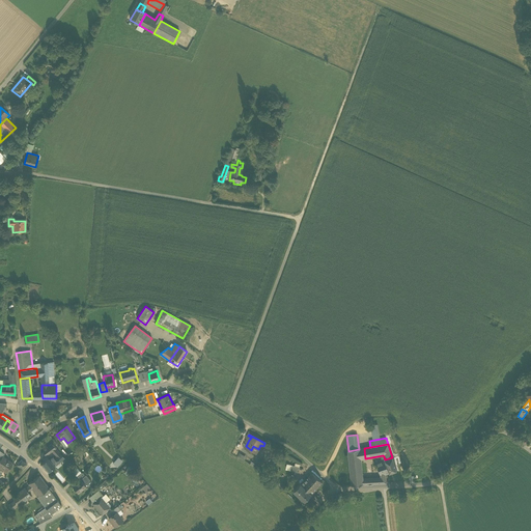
[(43,452),(46,456),(52,452),(56,449),(52,445),(43,452)]
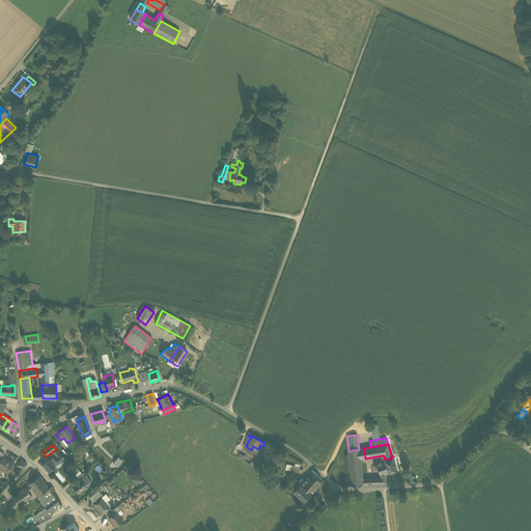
[(352,484),(363,484),(363,478),(361,458),(360,449),(359,449),(348,451),(352,484)]
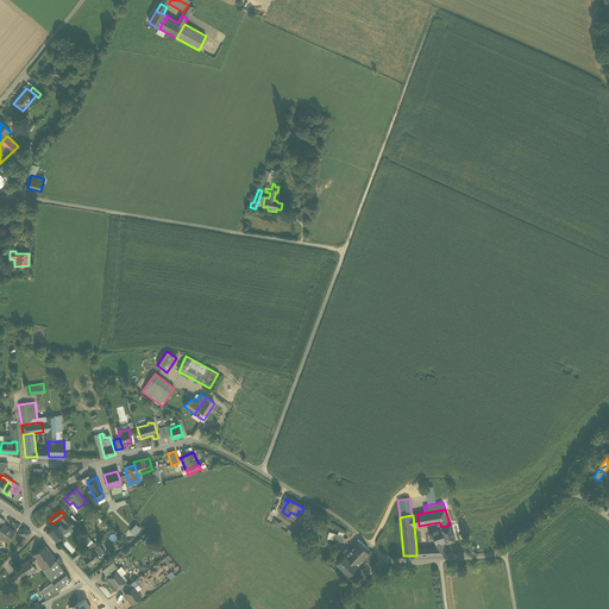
[(58,529),(63,535),(74,526),(69,521),(64,525),(58,529)]
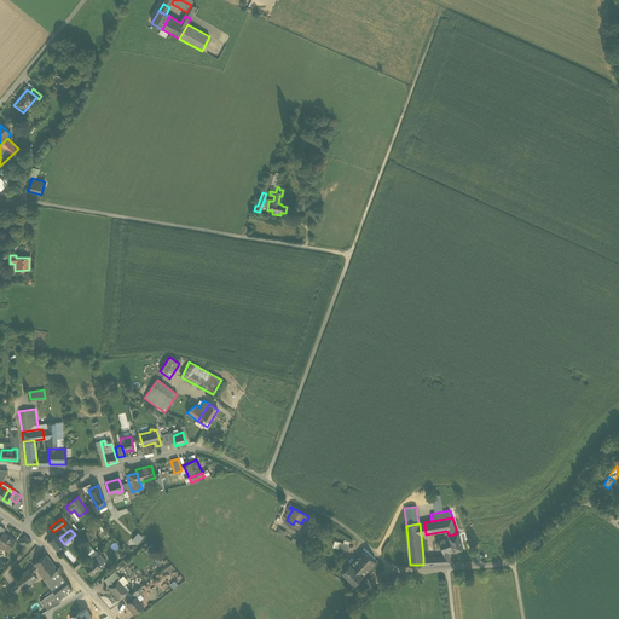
[(0,536),(0,545),(4,549),(7,551),(16,541),(4,532),(0,536)]
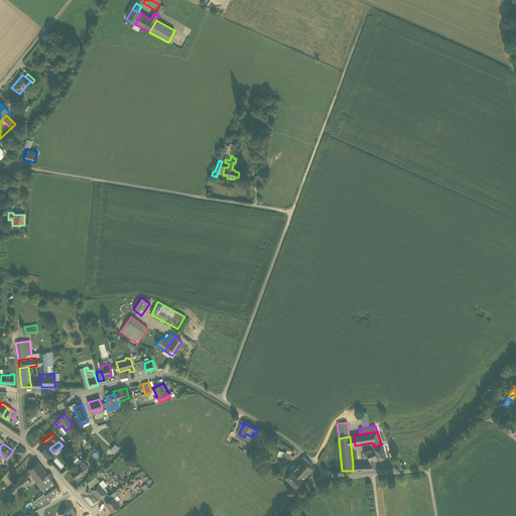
[(114,454),(120,447),(115,443),(110,449),(114,454)]
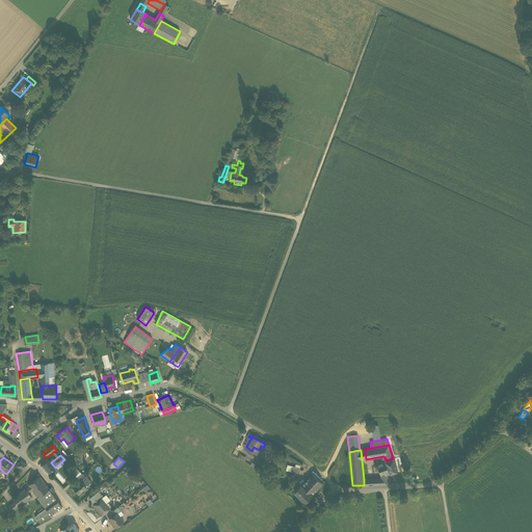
[(377,463),(381,476),(386,475),(398,471),(393,458),(386,460),(377,463)]
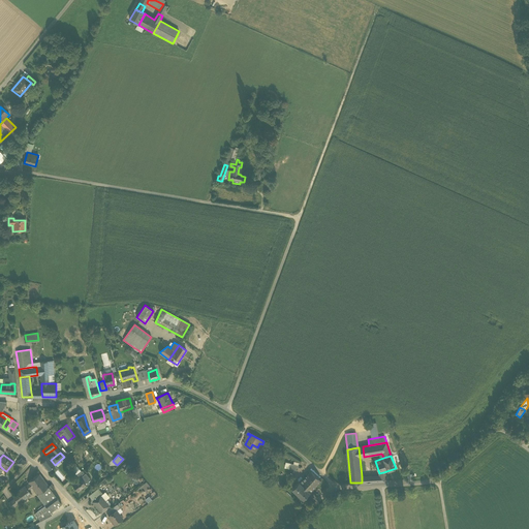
[(41,462),(49,470),(55,465),(51,460),(48,457),(41,462)]
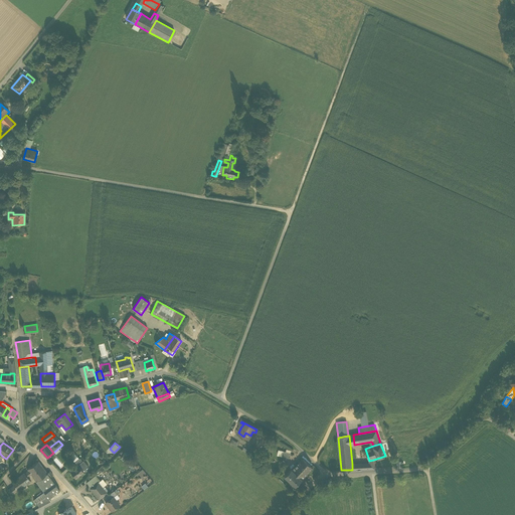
[(16,451),(21,456),(26,451),(20,446),(16,451)]
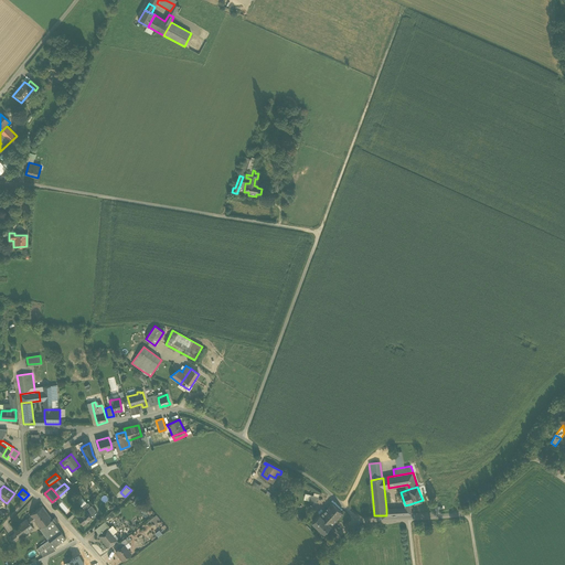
[(135,499),(132,503),(136,505),(141,499),(134,494),(131,498),(135,499)]
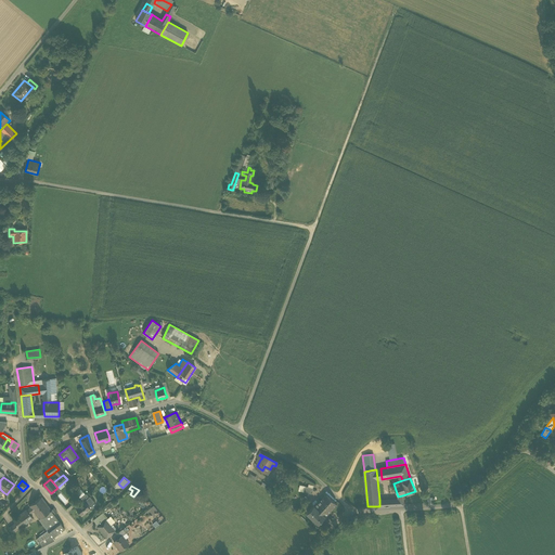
[(319,503),(317,502),(314,504),(313,505),(314,505),(325,516),(337,504),(326,494),(319,503)]
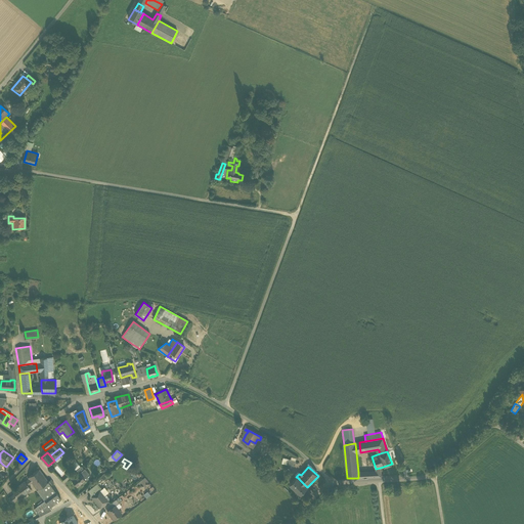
[(377,471),(367,472),(367,477),(382,476),(380,468),(376,469),(377,471)]
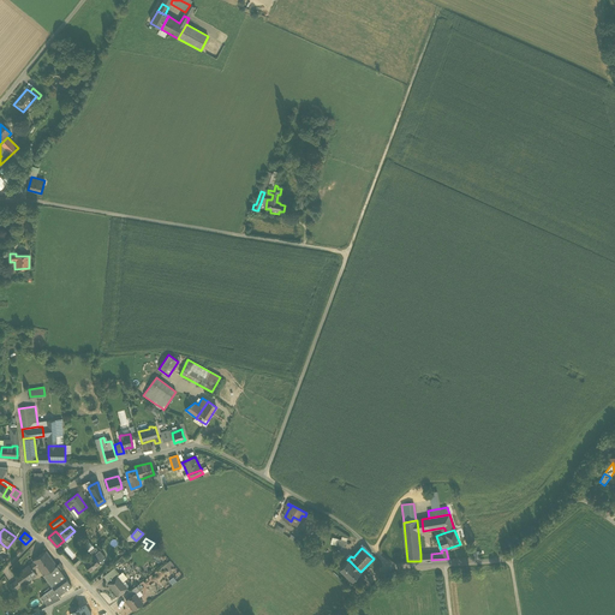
[(99,551),(93,556),(99,562),(105,557),(99,550),(99,551)]
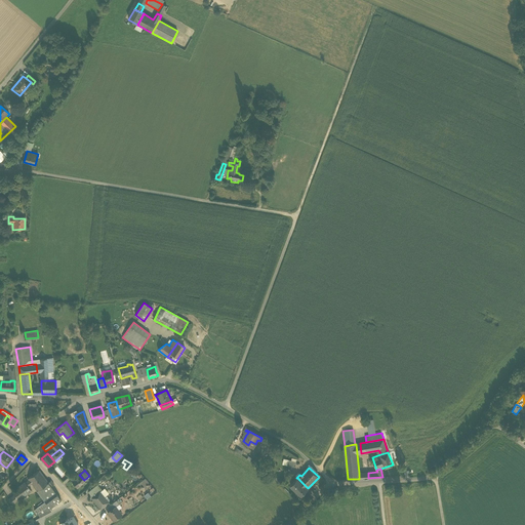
[(28,479),(29,480),(31,483),(37,491),(48,483),(39,471),(28,479)]
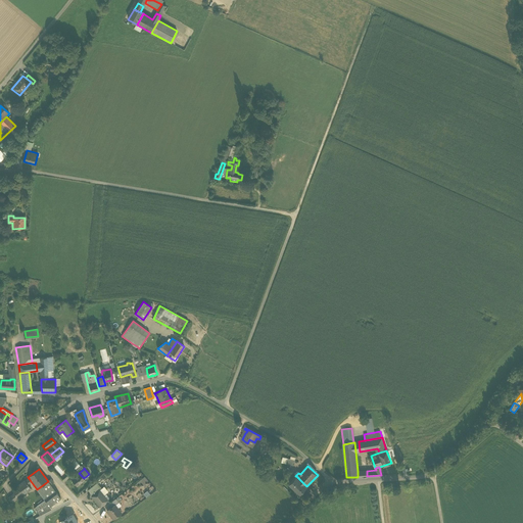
[(85,479),(84,478),(79,473),(79,472),(78,473),(70,479),(77,486),(85,479)]
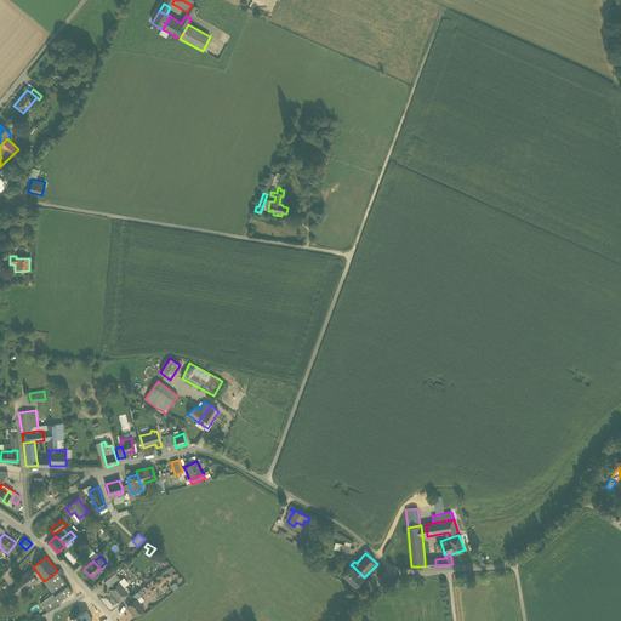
[(357,586),(364,577),(352,565),(343,574),(357,586)]
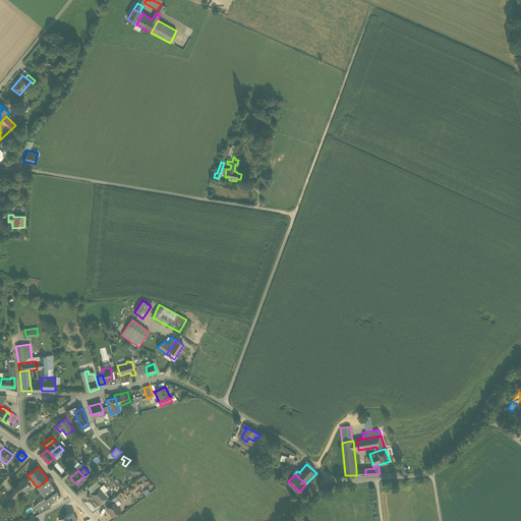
[(31,487),(26,482),(24,479),(24,478),(12,487),(13,489),(17,496),(24,490),(23,489),(25,488),(26,490),(31,487)]
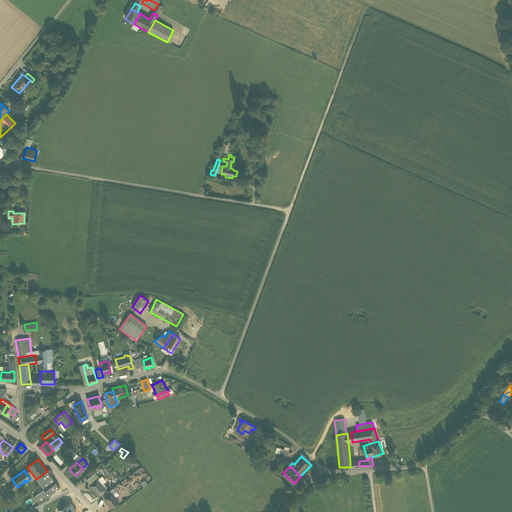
[(36,479),(44,489),(49,496),(59,488),(50,475),(47,471),(36,479)]
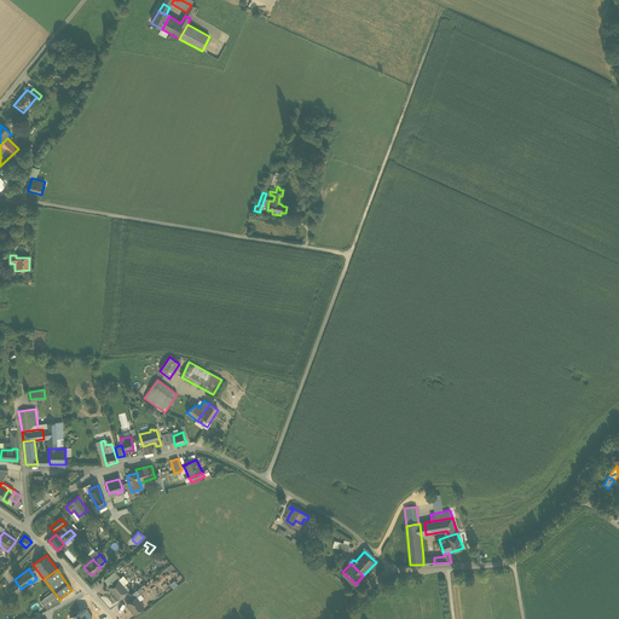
[(104,580),(109,586),(117,580),(120,578),(115,572),(104,580)]
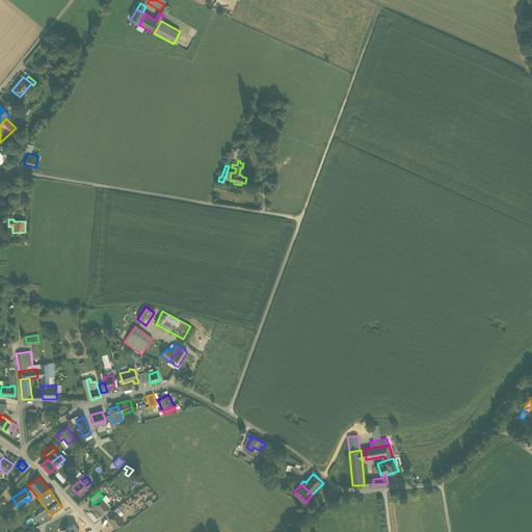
[(109,509),(109,508),(105,503),(101,499),(94,504),(92,505),(102,515),(109,509)]
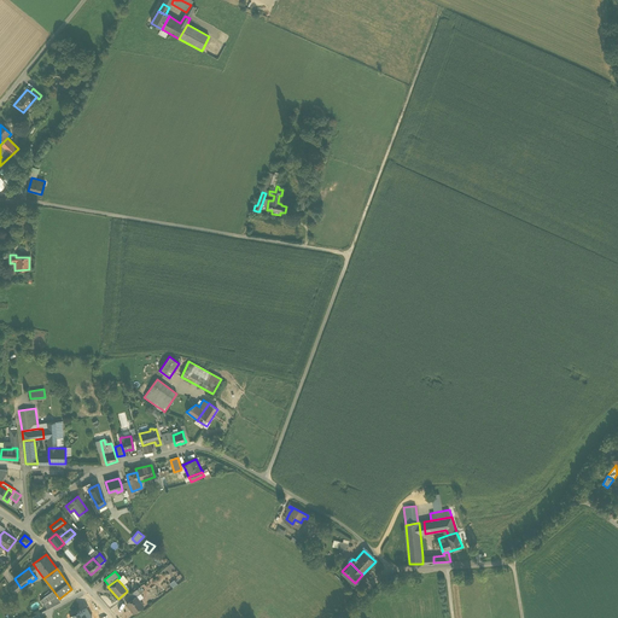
[(21,588),(16,581),(10,586),(15,593),(21,588)]
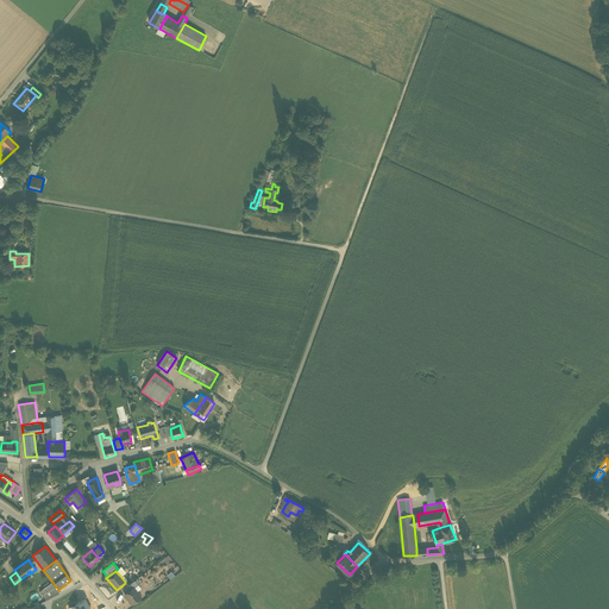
[(126,586),(130,591),(133,588),(138,585),(135,581),(126,586)]
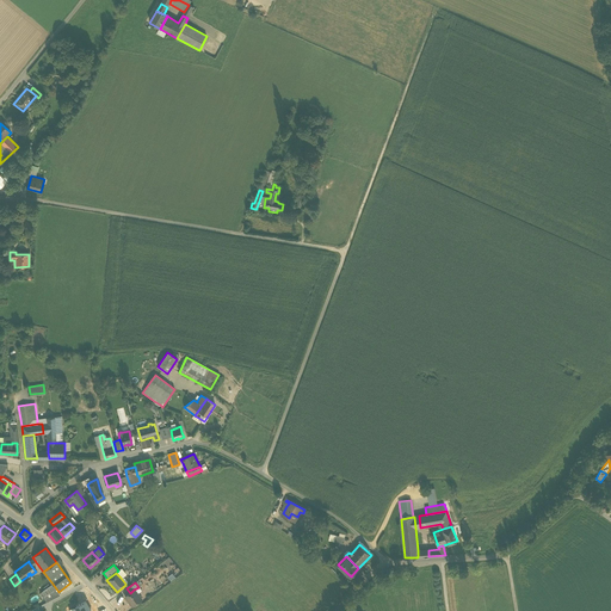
[(61,594),(59,592),(53,584),(39,593),(44,599),(47,603),(54,599),(61,594)]
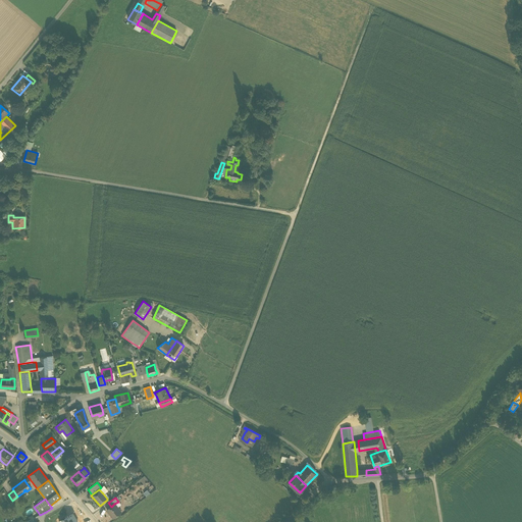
[(107,510),(113,518),(120,512),(114,504),(111,507),(107,510)]
